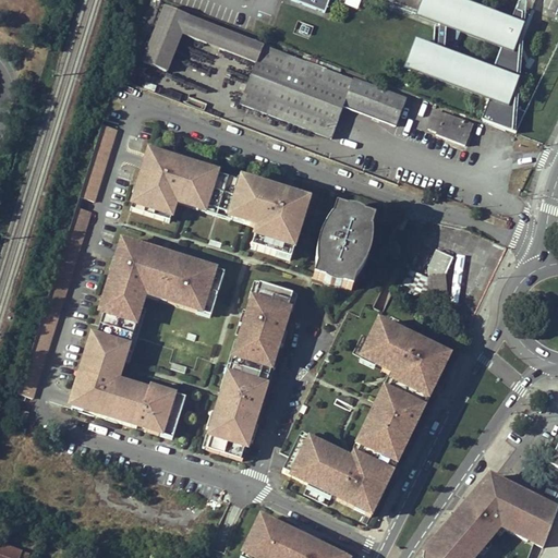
[(296,0),(325,11),(328,0),(296,0)]
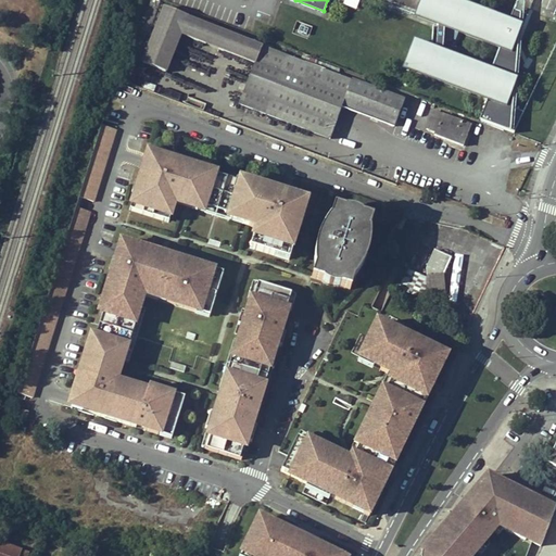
[(376,0),(437,23),(442,25),(498,47),(509,21),(458,1),(454,0),(376,0)]
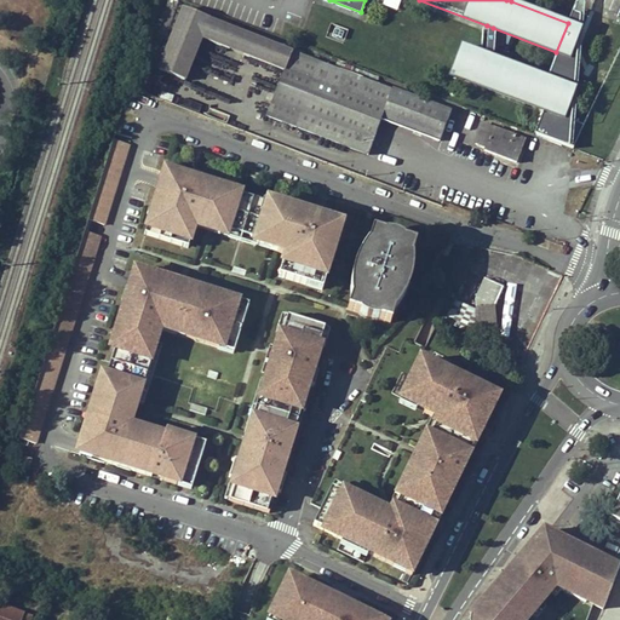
[(283,72),(292,51),(182,9),(156,70),(184,81),(201,39),(283,72)]
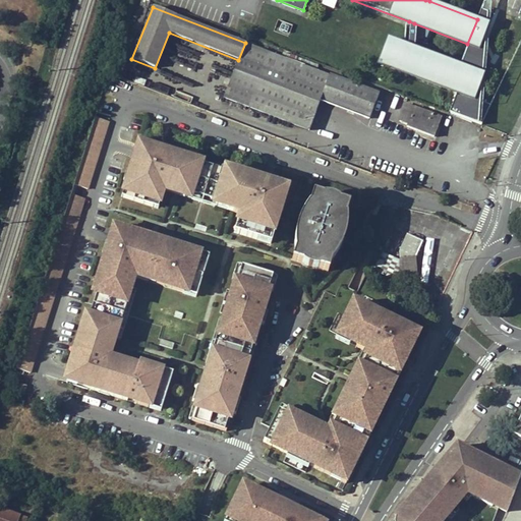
[(467,44),(459,65),(450,91),(455,93),(472,99),(475,73),(488,53),(478,48),(480,17),(478,16),(477,19),(467,44)]
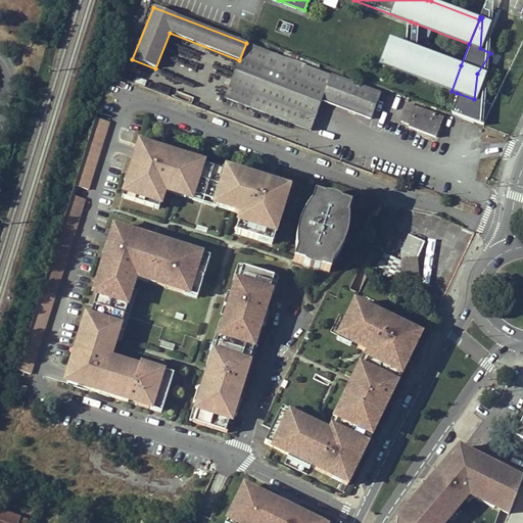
[(277,17),(275,27),(289,32),(292,24),(277,17)]
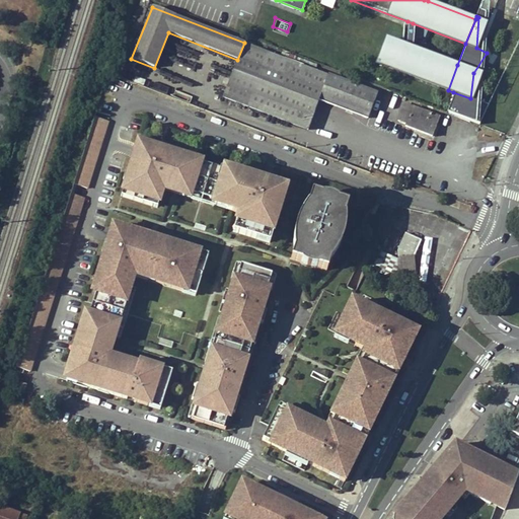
[(413,23),(408,21),(406,26),(404,46),(411,48),(413,23)]
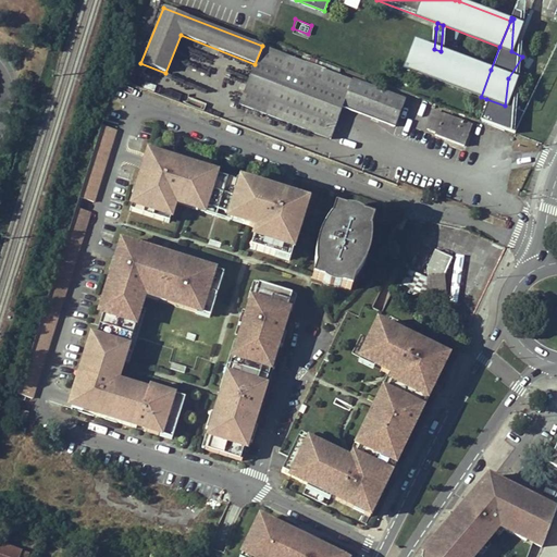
[(404,66),(481,97),(491,70),(441,51),(434,49),(413,40),(404,66)]
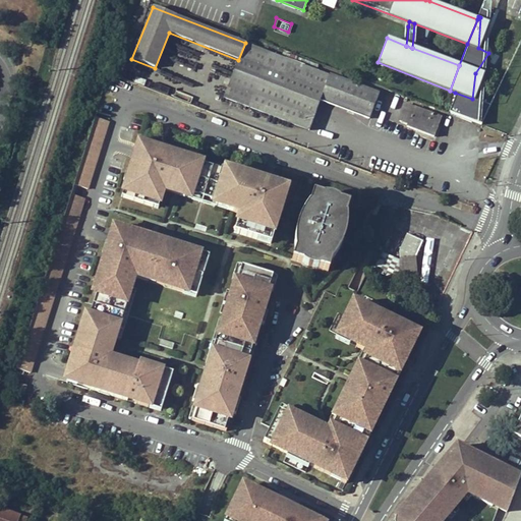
[(238,60),(225,98),(308,130),(321,99),(368,118),(379,94),(289,60),(291,56),(283,53),(281,56),(245,43),(238,60)]
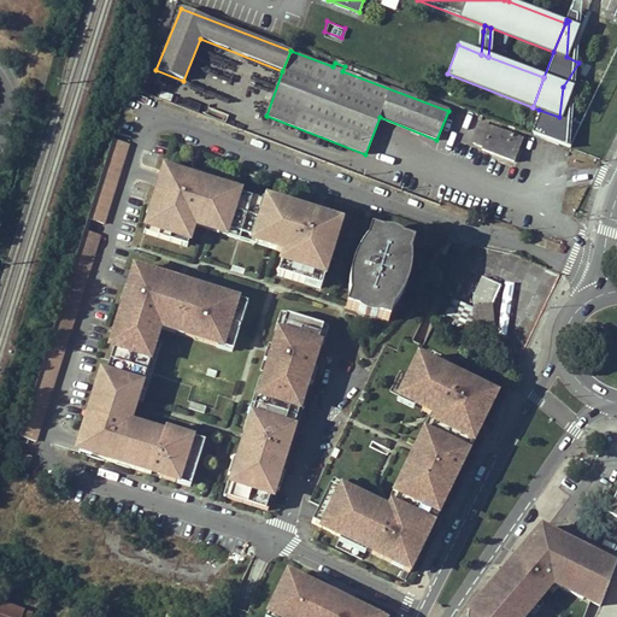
[(559,117),(539,110),(530,133),(542,136),(565,146),(566,141),(571,142),(579,124),(559,117)]
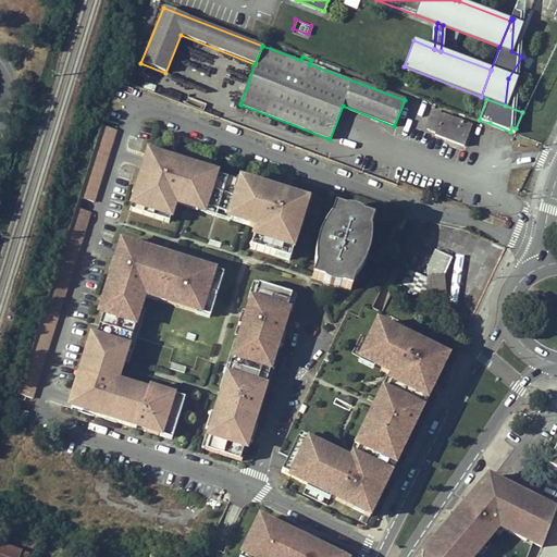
[(435,135),(463,146),(468,134),(472,125),(434,111),(428,128),(436,132),(435,135)]
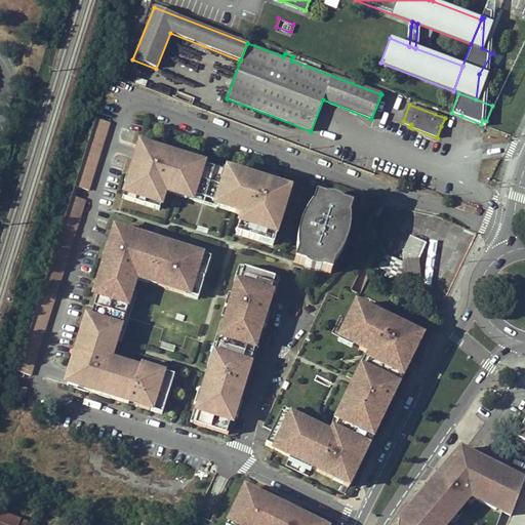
[(89,191),(110,124),(96,119),(75,186),(89,191)]
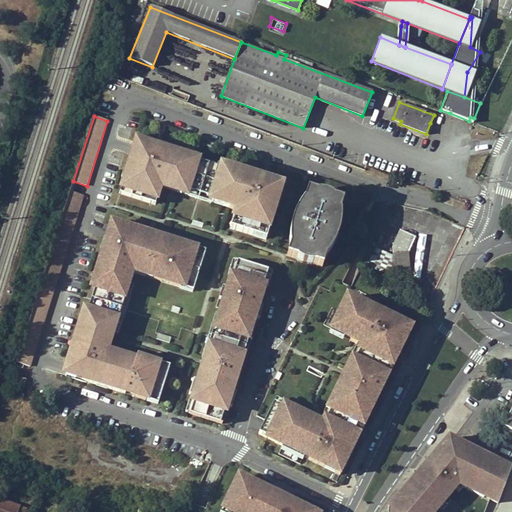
[(254,231),(268,235),(283,188),(267,183),(260,181),(261,179),(253,177),(253,178),(231,172),(231,170),(224,168),(223,169),(195,160),(195,159),(188,157),(187,158),(166,151),(166,150),(159,148),(159,149),(136,142),(127,169),(129,169),(126,178),(125,178),(120,194),(151,204),(157,186),(161,187),(168,189),(170,185),(185,189),(215,199),(230,203),(229,208),(236,210),(240,212),(235,230),(253,235),(254,231)]
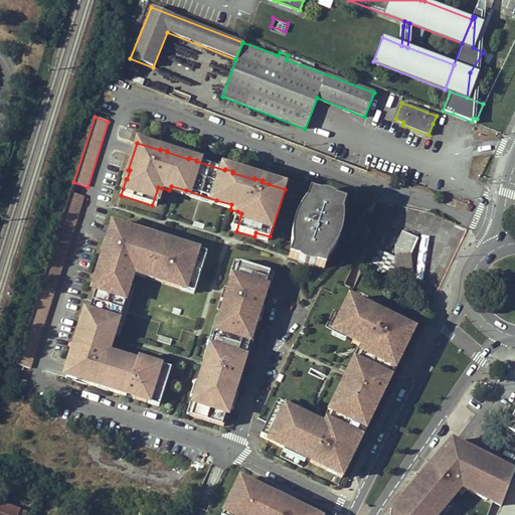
[(167,151),(167,152),(188,159),(189,158),(190,154),(168,147),(167,151)]
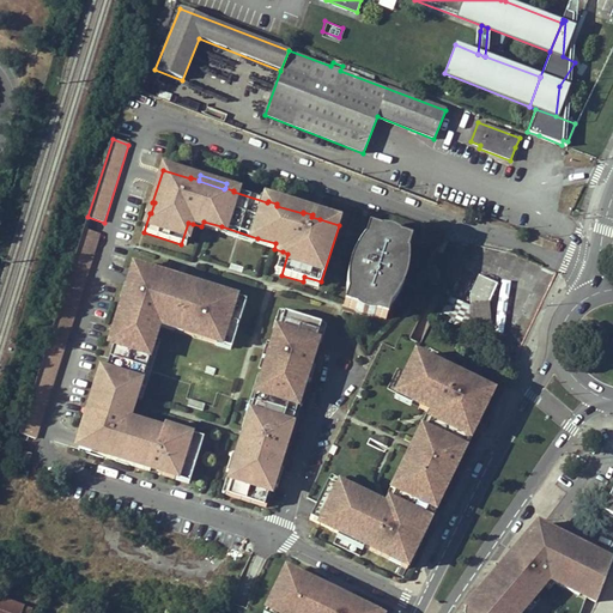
[(277,204),(277,206),(303,213),(303,212),(304,208),(278,200),(277,204)]
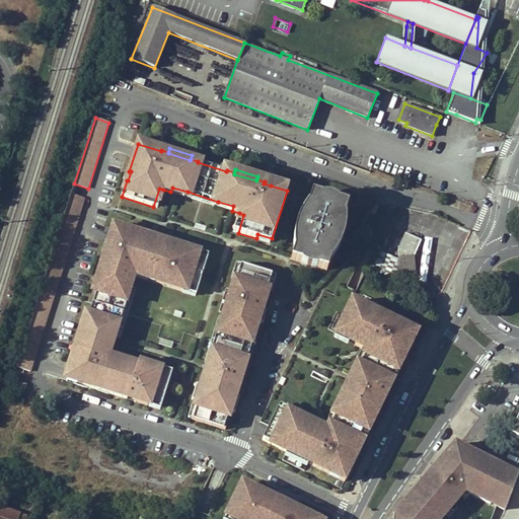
[(271,186),(287,191),(288,186),(273,180),(271,186)]
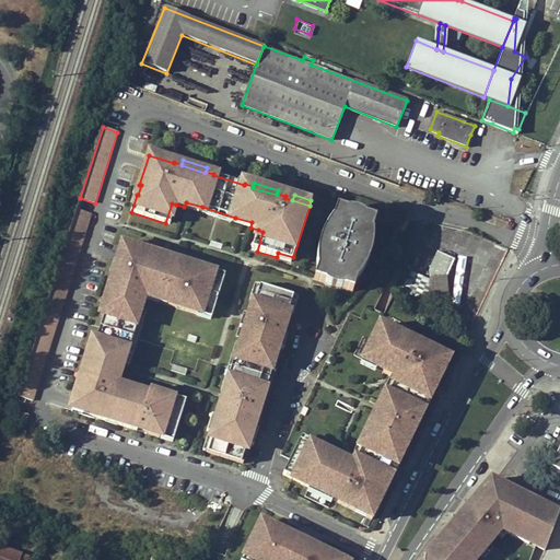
[(176,205),(172,203),(165,223),(171,224),(176,205)]
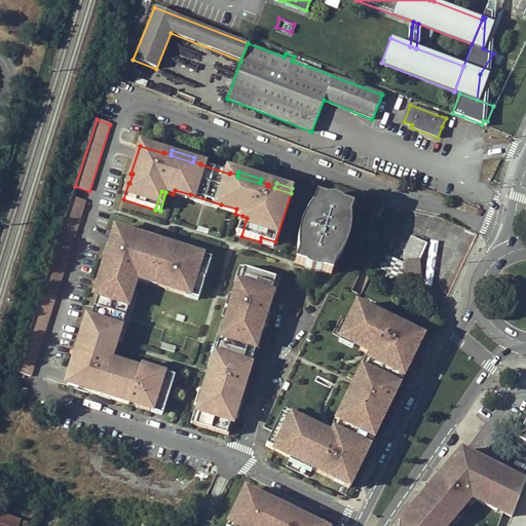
[(190,194),(188,199),(219,209),(221,204),(190,194)]
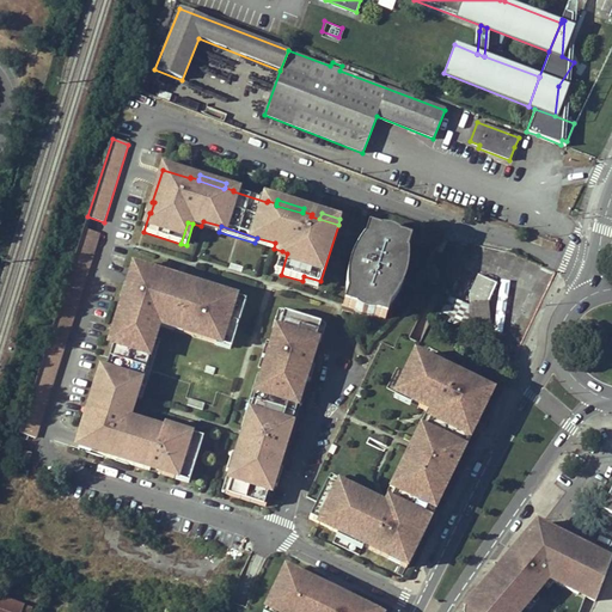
[(380,232),(367,227),(363,240),(367,242),(363,254),(360,252),(350,281),(354,282),(350,295),(347,294),(343,306),(355,310),(356,306),(374,312),(373,316),(385,319),(389,307),(386,306),(390,293),(393,294),(402,265),(398,264),(402,252),(405,254),(410,242),(398,237),(397,240),(379,236),(380,232)]
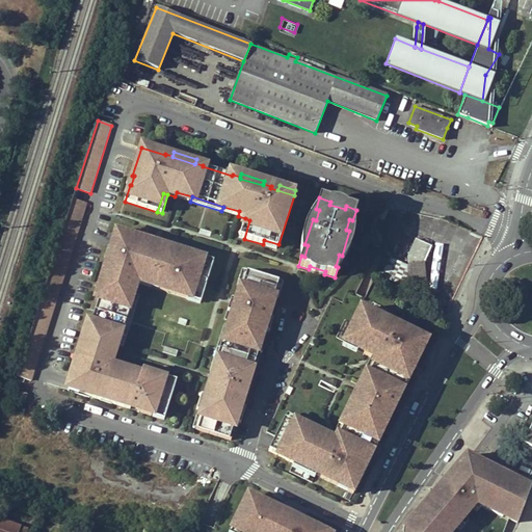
[(382,206),(378,215),(386,218),(390,209),(382,206)]
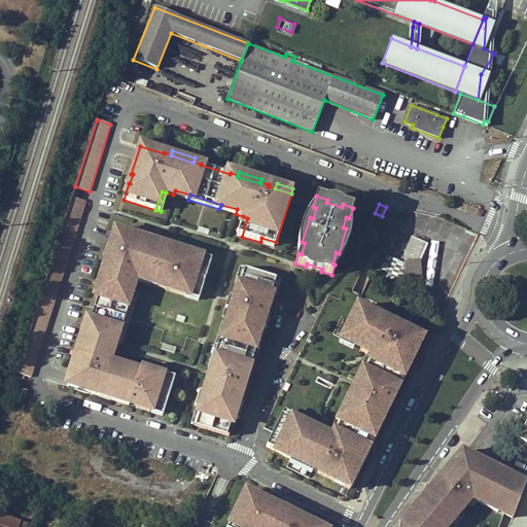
[(68,211),(18,373),(32,377),(81,215),(68,211)]
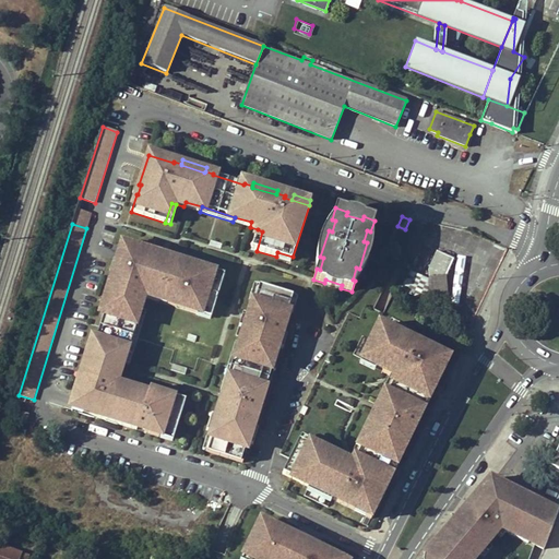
[(258,229),(251,249),(257,251),(262,232),(258,229)]
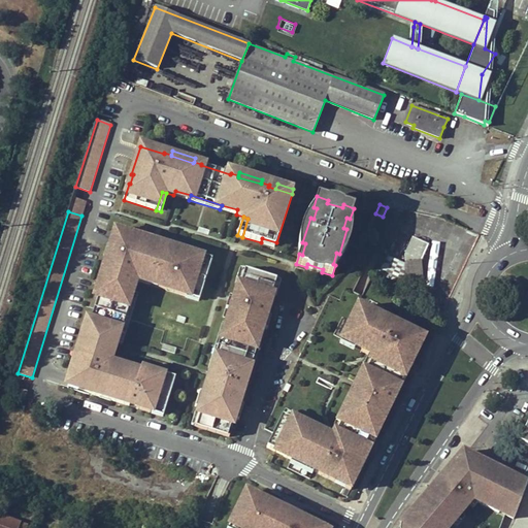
[(302,242),(310,218),(306,217),(304,221),(301,230),(299,241),(302,242)]
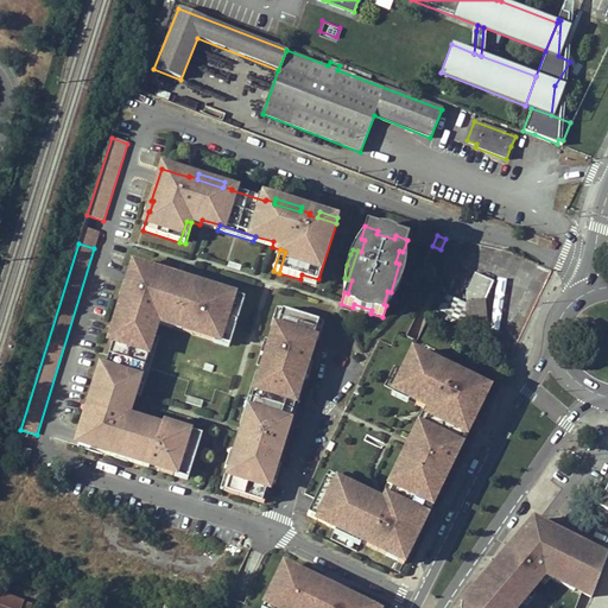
[(184,325),(183,331),(216,341),(217,336),(230,341),(234,328),(233,327),(236,315),(238,316),(242,303),(228,299),(230,295),(196,284),(195,289),(179,284),(171,282),(172,277),(163,273),(162,278),(134,270),(128,286),(125,299),(120,298),(113,323),(116,324),(112,339),(100,380),(96,379),(88,403),(92,404),(88,417),(86,425),(92,428),(90,431),(84,430),(80,443),(108,453),(107,455),(115,457),(118,453),(131,456),(130,458),(128,462),(149,468),(150,466),(157,468),(157,470),(173,476),(175,470),(189,474),(190,470),(195,454),(190,451),(196,431),(163,420),(162,425),(140,418),(139,425),(132,423),(133,420),(128,419),(135,396),(153,337),(158,323),(160,318),(184,325)]
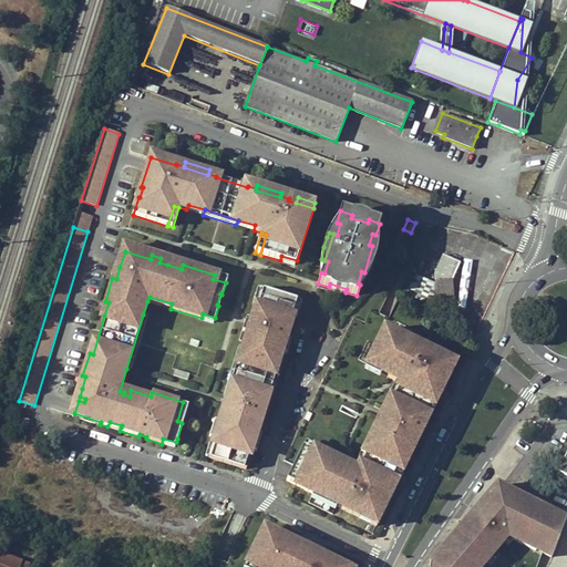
[(281,256),(280,260),(295,265),(297,260),(281,256)]
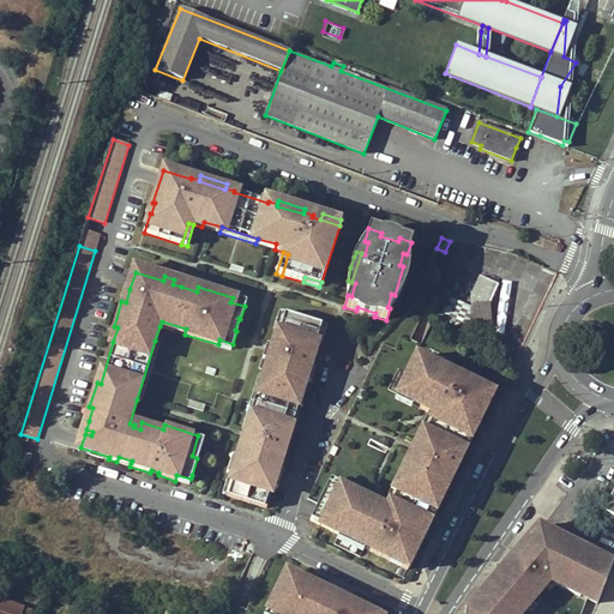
[(464,330),(473,329),(473,331),(492,329),(489,304),(498,286),(480,277),(471,298),(471,305),(470,305),(470,307),(464,307),(465,314),(470,314),(471,318),(463,318),(464,330)]
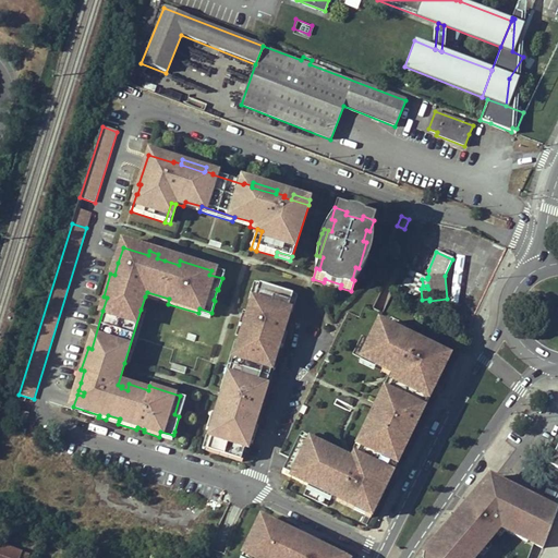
[(180,259),(166,255),(165,261),(179,265),(180,259)]
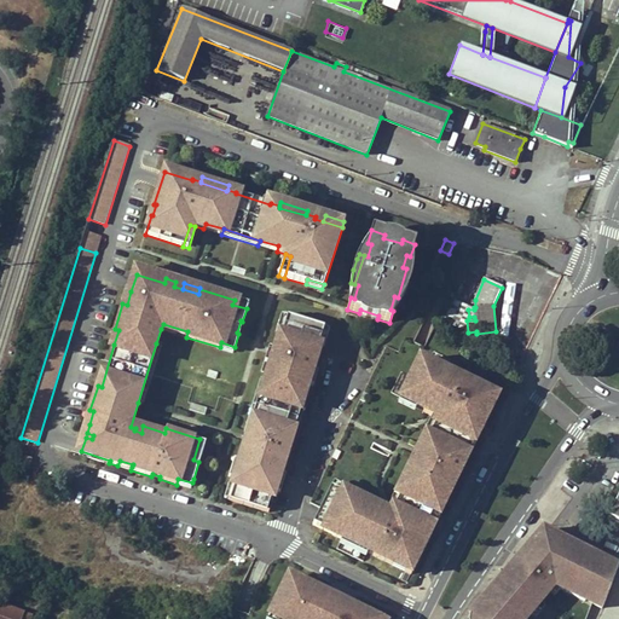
[(131,291),(125,289),(121,302),(122,304),(127,305),(131,291)]
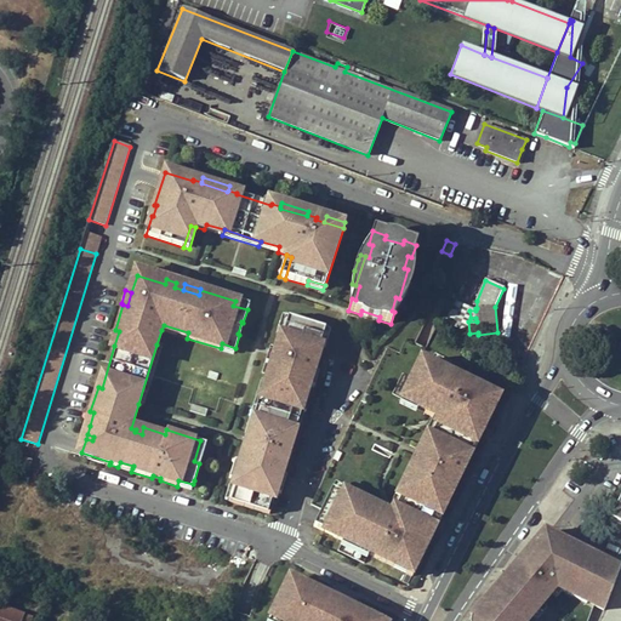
[(235,301),(233,306),(248,309),(249,303),(235,300),(235,301)]
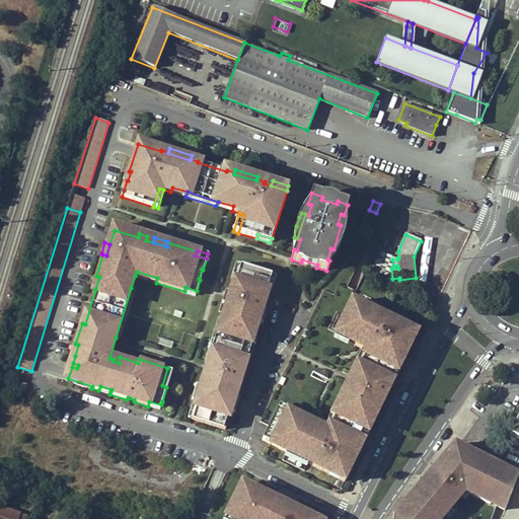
[(317,265),(302,260),(301,263),(302,263),(304,265),(307,267),(309,267),(313,268),(314,268),(316,268),(317,265)]
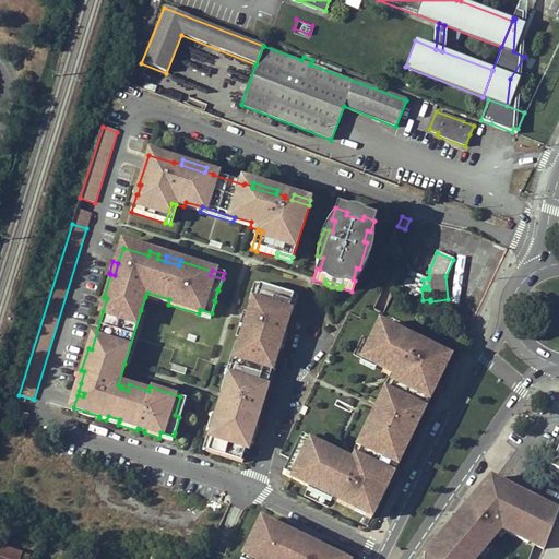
[(260,285),(254,284),(249,299),(252,300),(254,301),(260,285)]
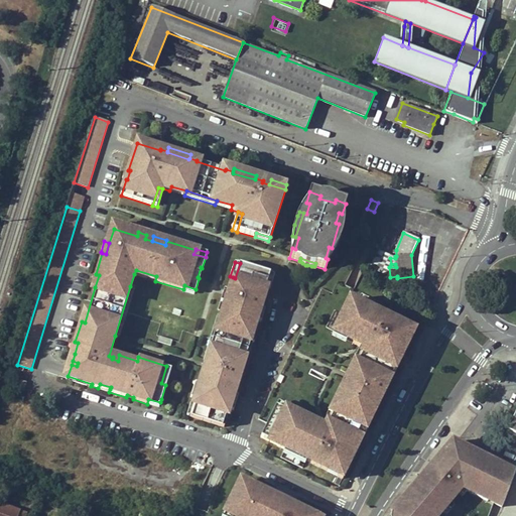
[(270,273),(240,263),(235,278),(233,277),(229,291),(223,309),(232,312),(231,316),(224,314),(209,363),(212,364),(210,371),(204,370),(200,384),(195,398),(197,399),(191,417),(222,426),(227,409),(230,410),(239,381),(236,380),(239,373),(241,374),(244,365),(241,364),(250,336),(253,337),(260,312),(263,302),(268,288),(265,287),(270,273)]
